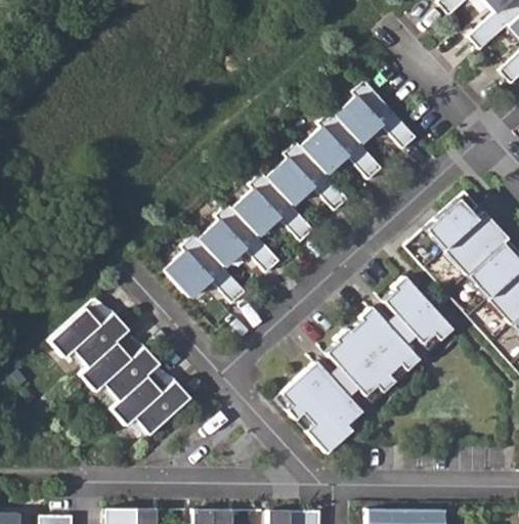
[(518,0),(440,0),(432,8),(443,22),(467,0),(479,0),(493,15),(463,43),(475,56),(503,30),(518,47),(518,55),(493,77),(506,90),(518,78),(518,0)]
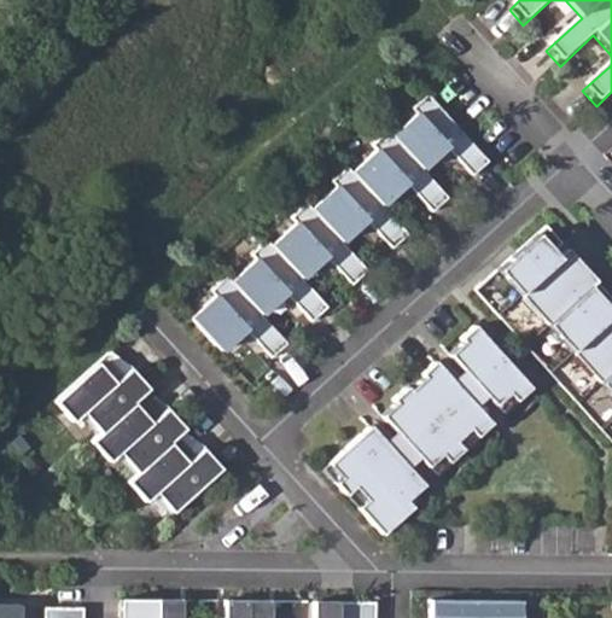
[(493,162),(431,94),(417,109),(420,114),(396,136),(391,130),(376,145),(380,150),(356,173),(351,167),(336,181),(341,186),(315,209),(312,204),(296,217),(301,222),(275,245),(270,239),(255,254),(261,260),(235,281),(231,277),(215,291),(220,296),(196,318),(221,347),(245,324),(277,359),(292,344),(261,309),(285,287),(316,321),(332,308),(301,274),(326,251),(356,285),(372,270),(342,237),(366,215),(396,249),(413,234),(382,200),(406,179),(437,213),(453,198),(421,164),(447,141),(477,175),(493,162)]
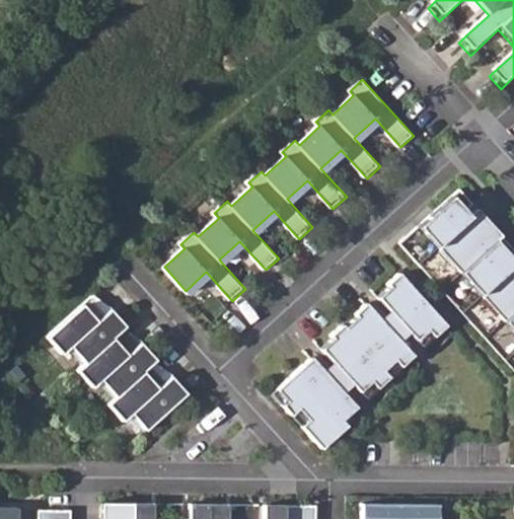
[(401,243),(513,367),(513,244),(462,189),(401,243)]
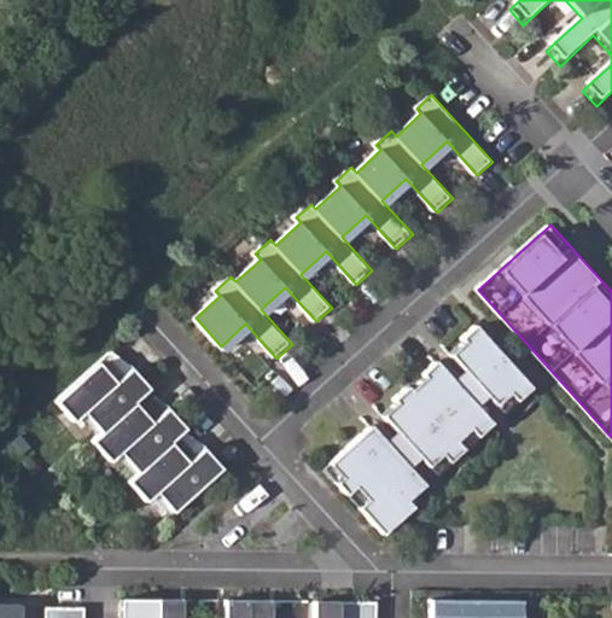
[(472,331),(458,343),(461,347),(447,360),(493,410),(507,397),(514,406),(529,392),(472,331)]
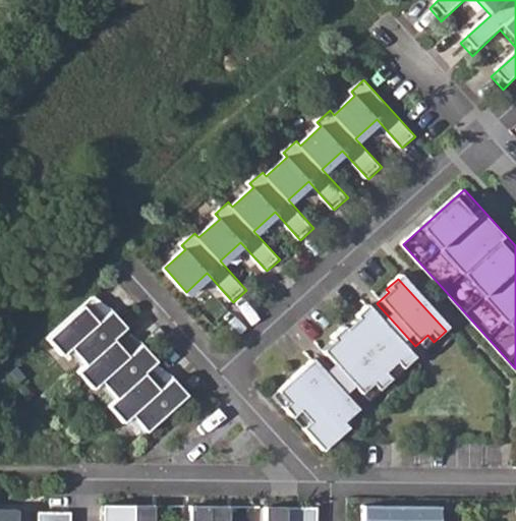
[(94,299),(49,339),(65,356),(73,349),(88,365),(124,333),(129,328),(114,310),(108,315),(94,299)]
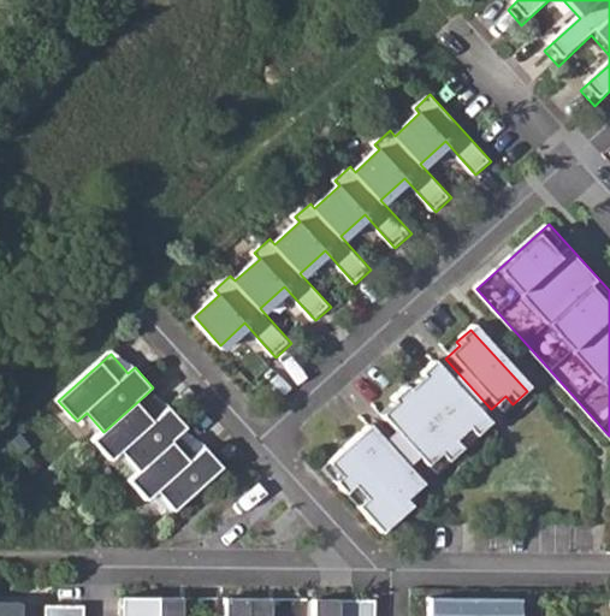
[(490,424),(434,362),(420,375),(424,379),(409,391),(407,388),(392,401),(395,404),(382,416),(426,467),(440,454),(448,462),(462,449),(455,440),(468,428),(475,437),(490,424)]
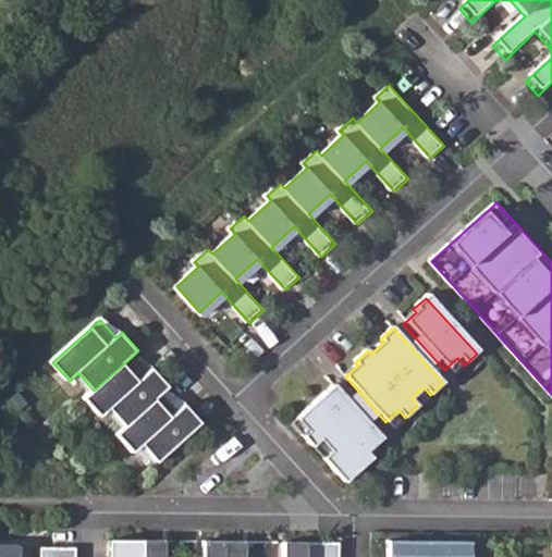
[(94,391),(85,398),(102,418),(111,410),(127,428),(166,393),(171,387),(155,369),(149,374),(133,356),(94,391)]
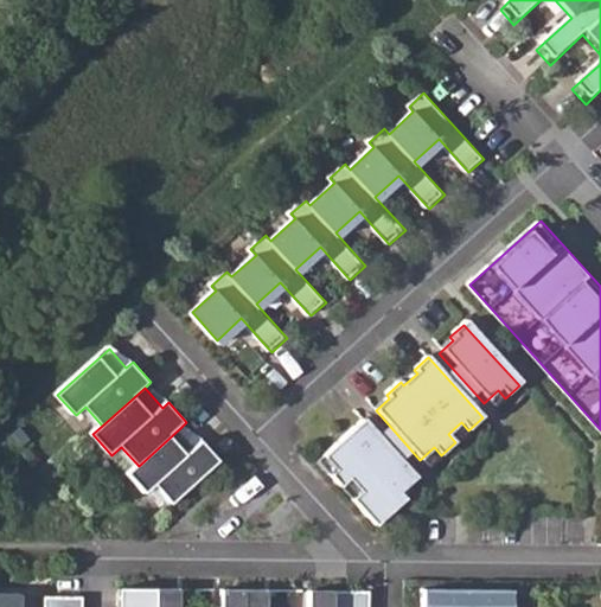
[(419,475),(366,417),(326,455),(338,470),(332,474),(343,486),(351,478),(362,491),(355,498),(378,524),(408,497),(402,491),(419,475)]
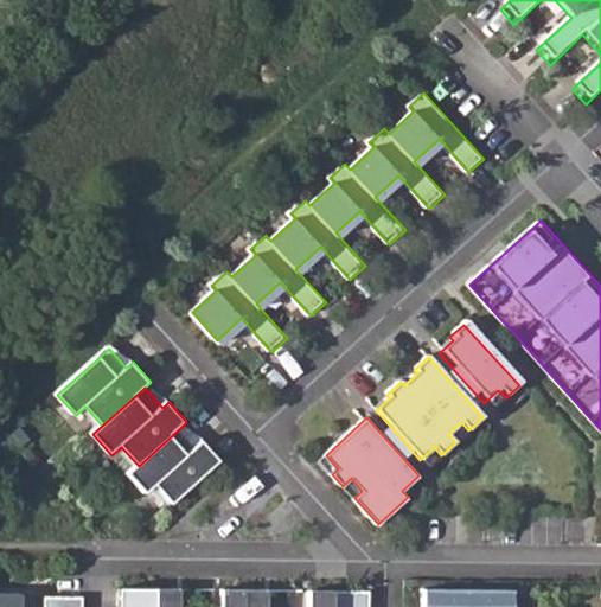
[(139,466),(129,474),(147,494),(157,486),(174,505),(223,461),(204,441),(198,446),(180,428),(139,466)]
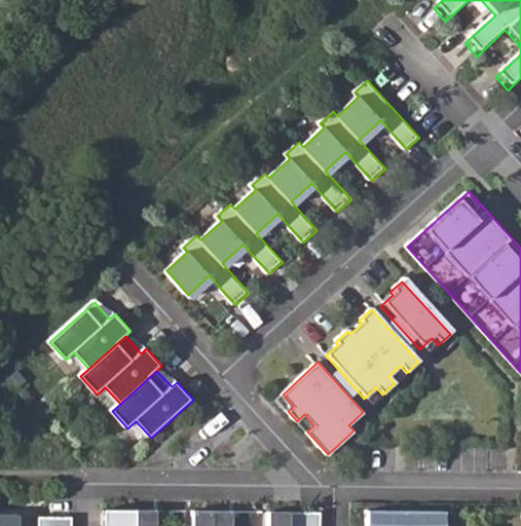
[(158,525),(159,511),(106,511),(105,525),(323,525),(324,512),(270,512),(270,525),(234,525),(235,511),(195,511),(194,525),(158,525)]
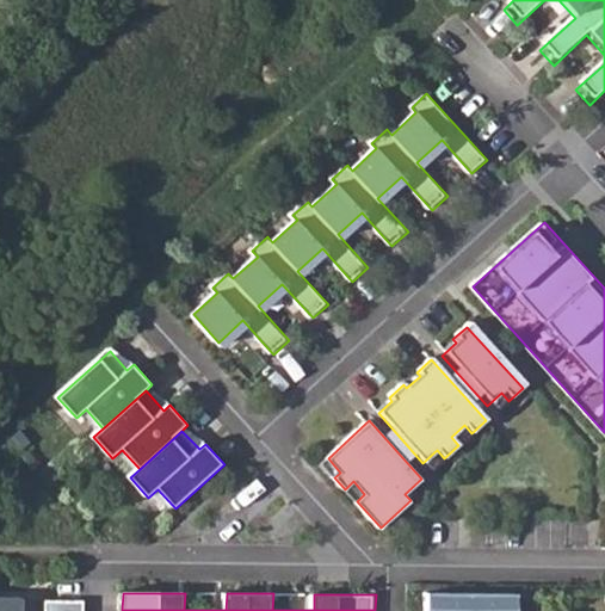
[(519,610),(520,594),(430,593),(428,610),(519,610)]
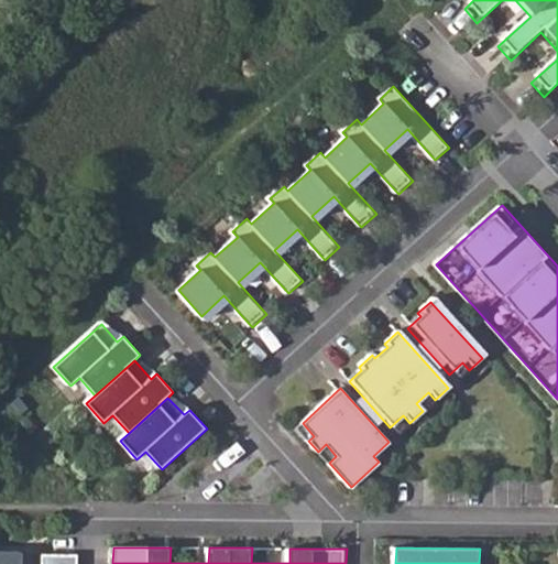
[(0,563),(21,563),(22,551),(0,550),(0,563)]
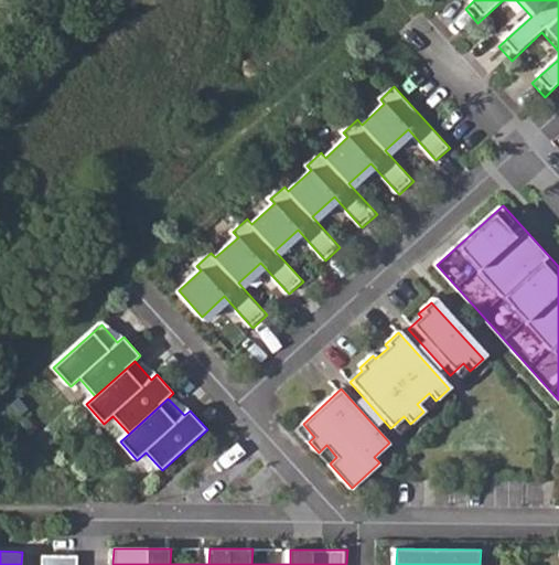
[(79,564),(81,555),(44,555),(43,564),(79,564)]
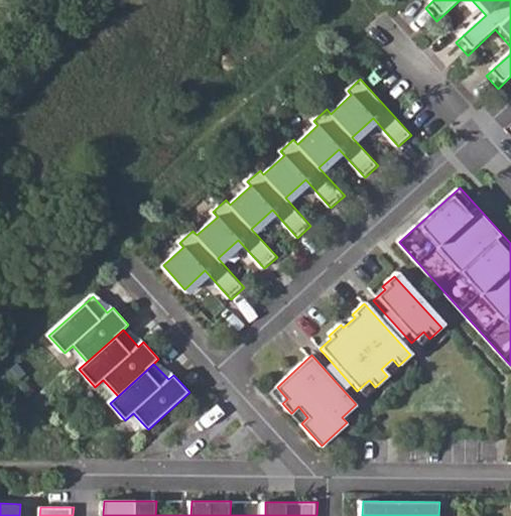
All buildings are outlined.
